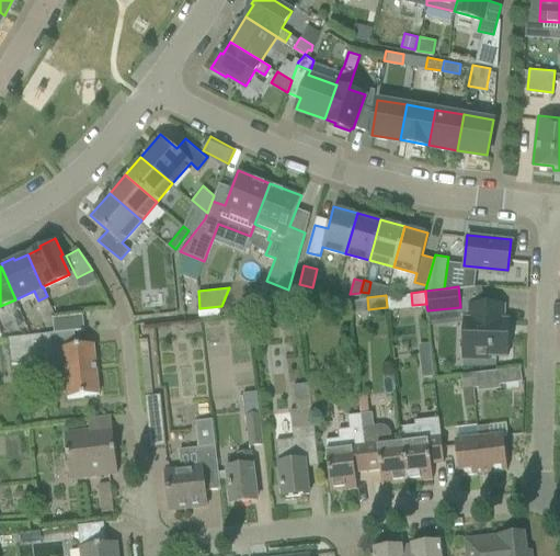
[(316,303),(317,317),(331,316),(330,302),(316,303)]
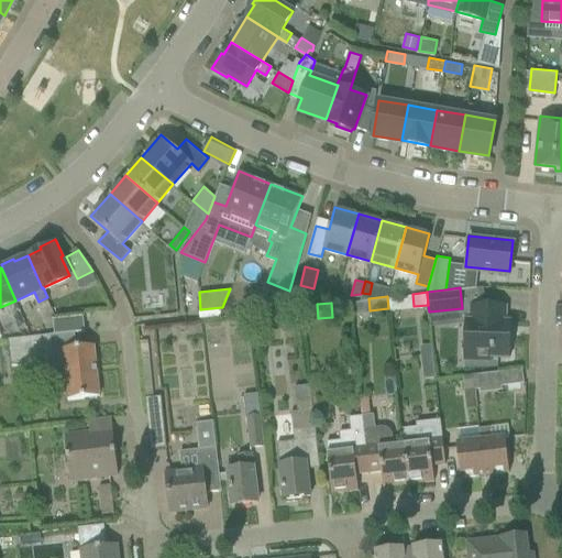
[(505,319),(506,304),(471,303),(471,318),(466,318),(464,357),(489,358),(489,354),(509,354),(510,332),(506,332),(506,319),(505,319)]
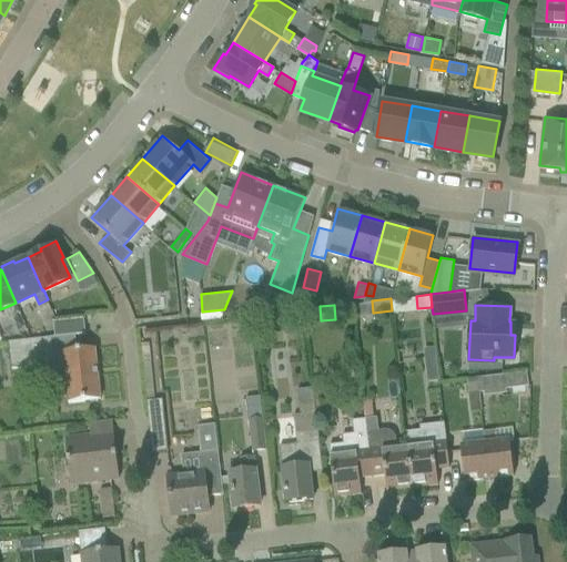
[(84,315),(54,318),(56,334),(85,330),(84,315)]
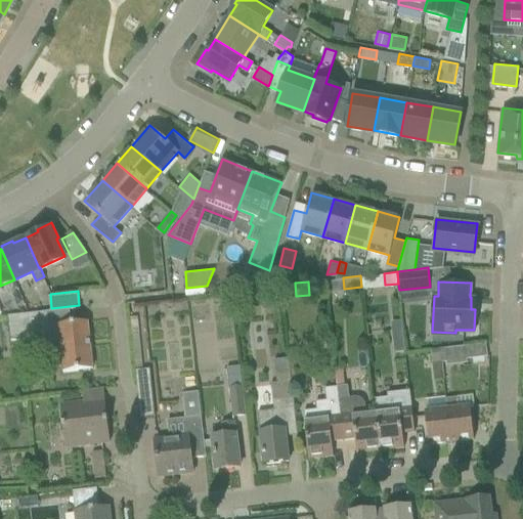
[(48,323),(46,308),(7,312),(10,338),(46,334),(47,339),(59,338),(62,370),(92,366),(87,319),(48,323)]
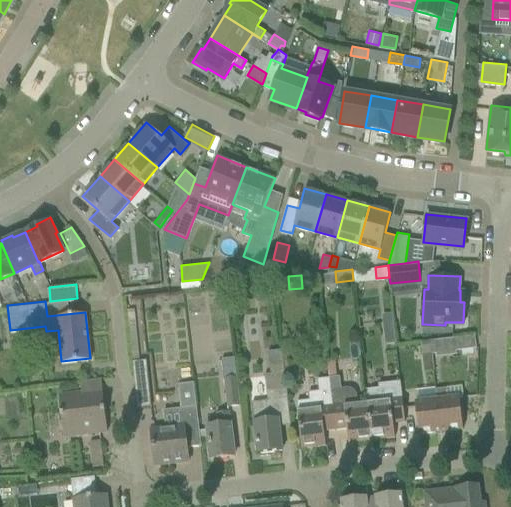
[(395,331),(394,321),(384,322),(385,332),(395,331)]
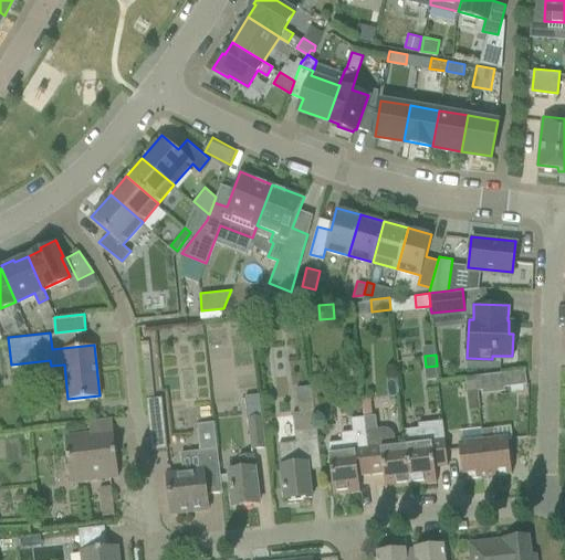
[(482,373),(484,392),(505,389),(503,371),(482,373)]
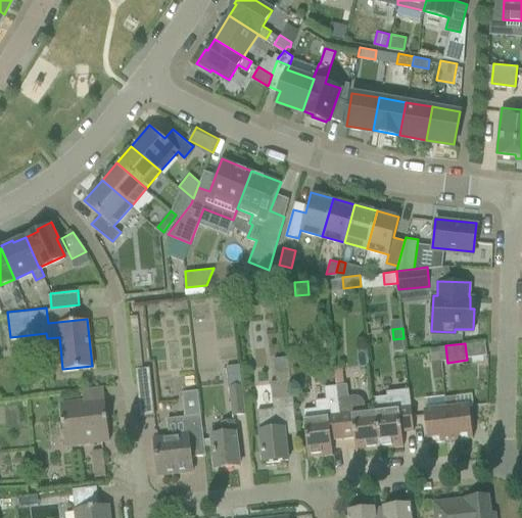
[(430,346),(434,377),(443,376),(441,358),(445,358),(444,345),(430,346)]
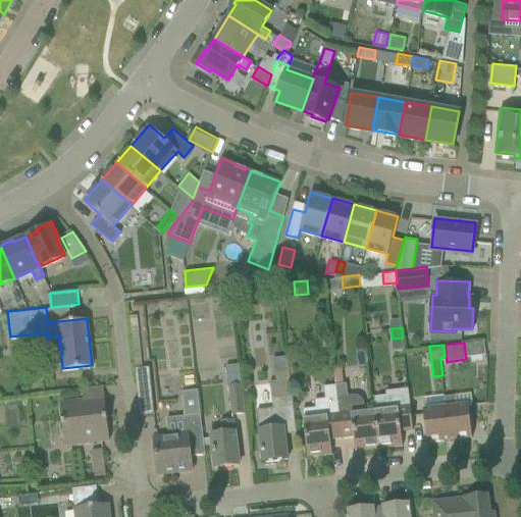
[(239,362),(225,363),(228,383),(231,412),(245,411),(241,382),(239,362)]
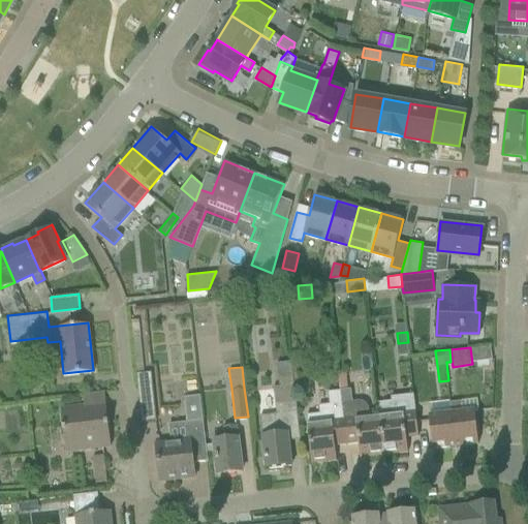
[(276,409),(260,412),(267,466),(291,463),(288,437),(301,436),(291,367),(277,369),(279,382),(273,383),(276,409)]
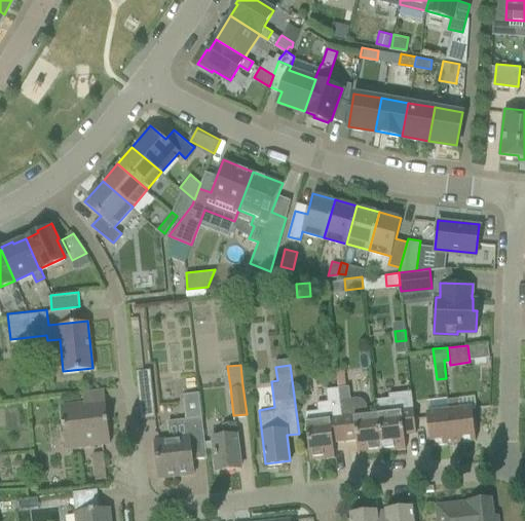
[(293,369),(295,388),(305,387),(303,368),(293,369)]
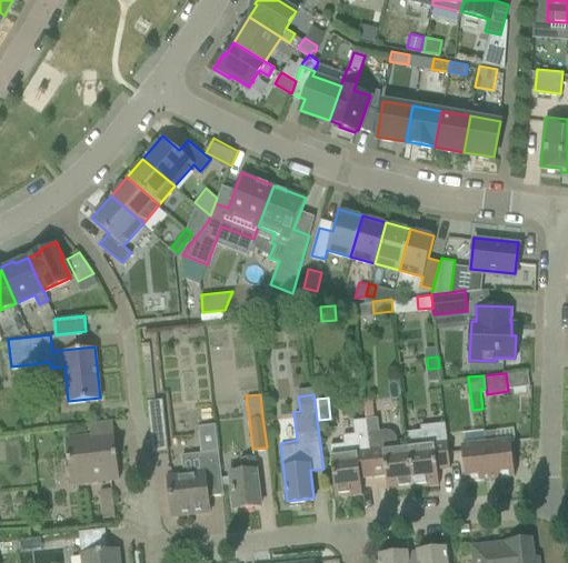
[(163,412),(148,414),(152,451),(168,450),(163,412)]
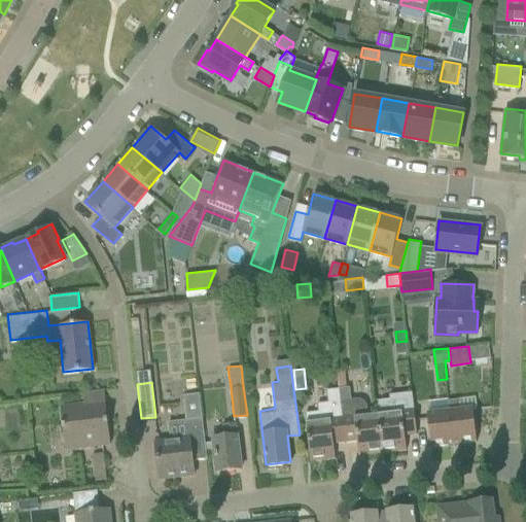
[(349,384),(339,385),(345,440),(357,439),(358,453),(383,450),(378,413),(371,413),(370,404),(366,399),(363,397),(359,396),(355,395),(350,396),(349,384)]
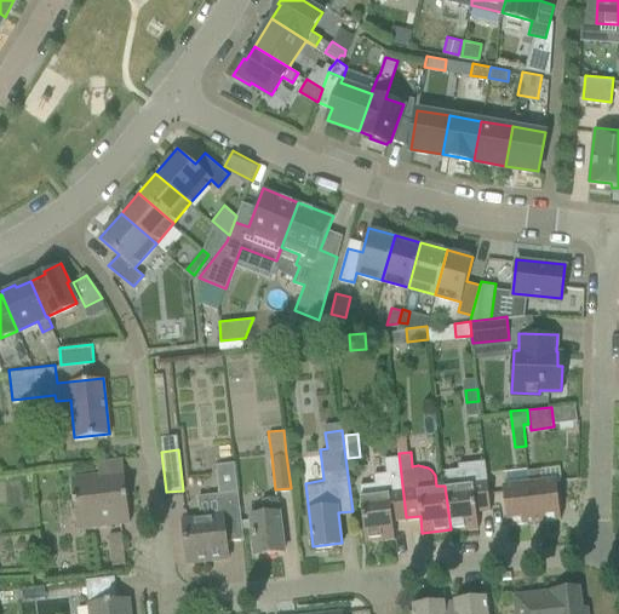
[(373,480),(359,482),(366,540),(395,537),(393,518),(406,517),(399,453),(384,455),(387,470),(373,471),(373,480)]
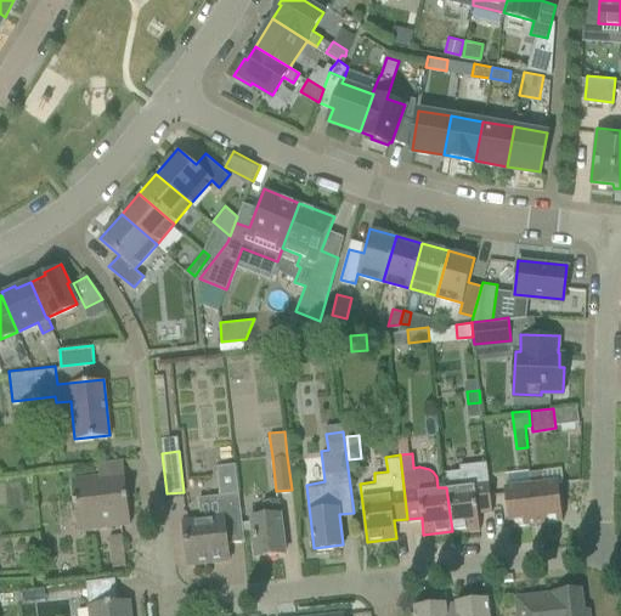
[(77,478),(82,526),(130,520),(123,457),(99,461),(100,475),(77,478)]
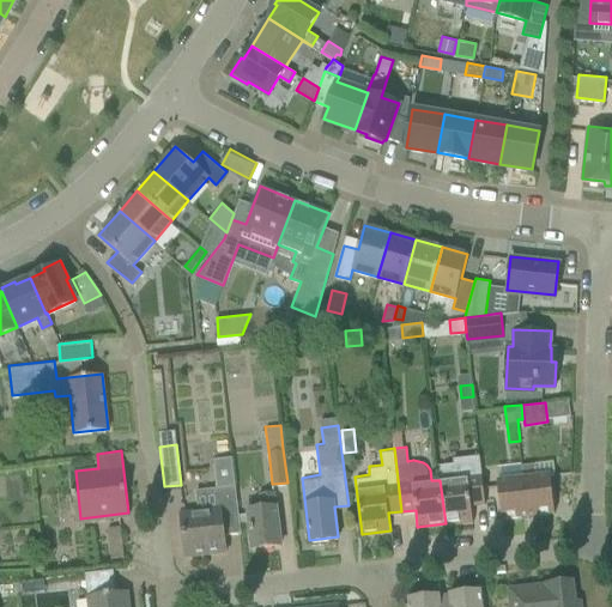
[(441,480),(440,480),(446,523),(473,521),(471,503),(485,502),(482,478),(479,453),(454,455),(454,461),(440,462),(441,480)]
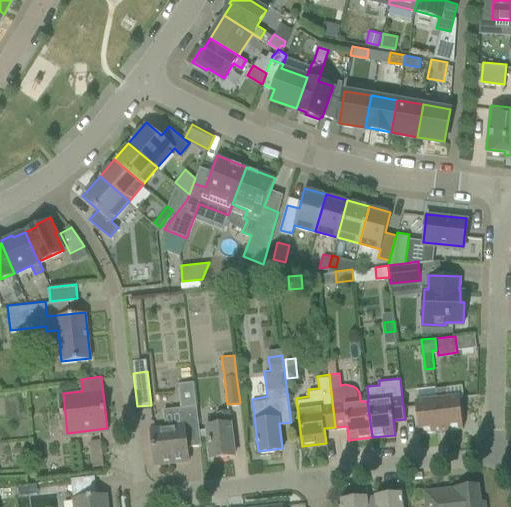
[(446,386),(436,387),(437,397),(441,429),(463,427),(459,395),(447,396),(446,386)]
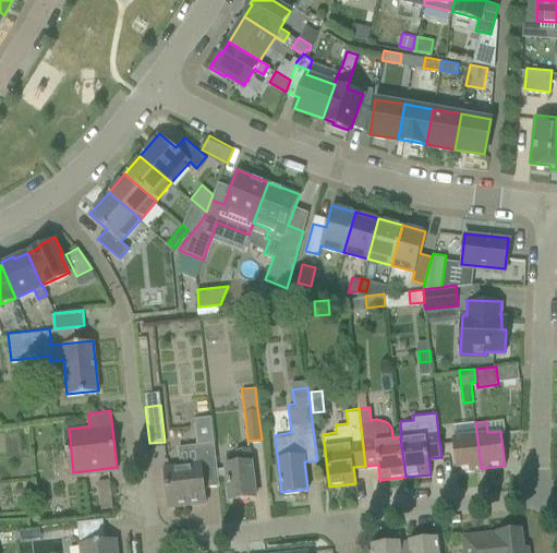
[(455,435),(452,436),(453,449),(457,471),(481,468),(476,433),(455,435)]
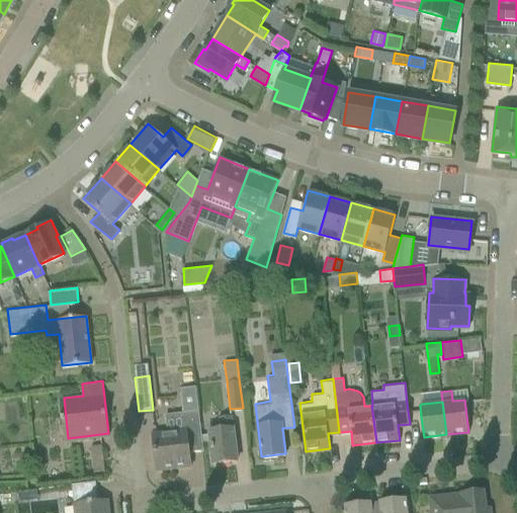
[(185,428),(173,430),(153,432),(157,468),(190,464),(189,450),(203,448),(198,409),(183,411),(185,428)]
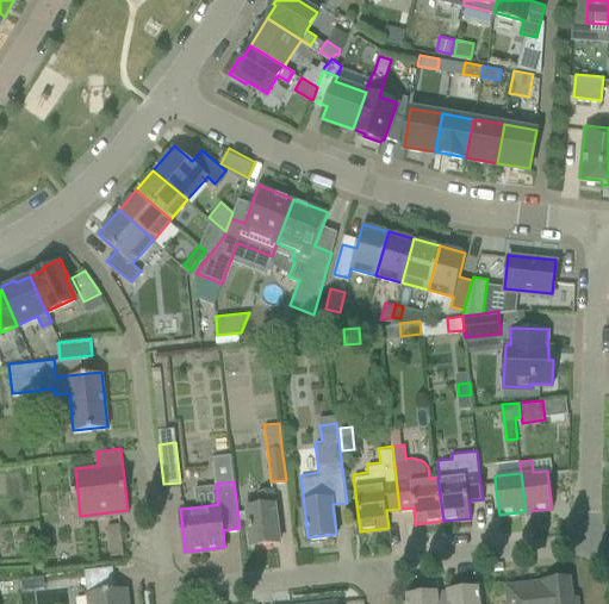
[(247,505),(248,520),(252,543),(279,541),(274,503),(273,489),(259,491),(261,504),(247,505)]
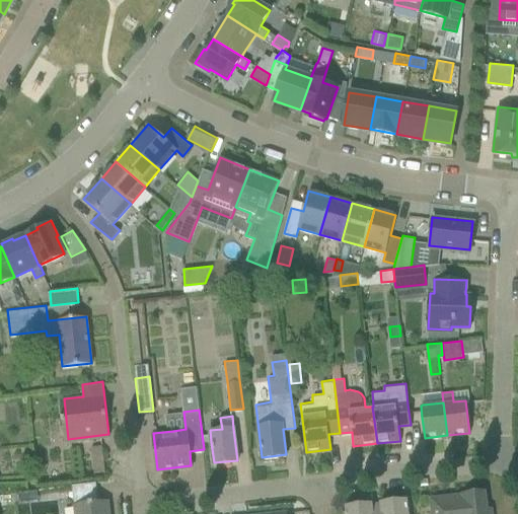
[(101,444),(91,445),(94,472),(104,470),(101,444)]
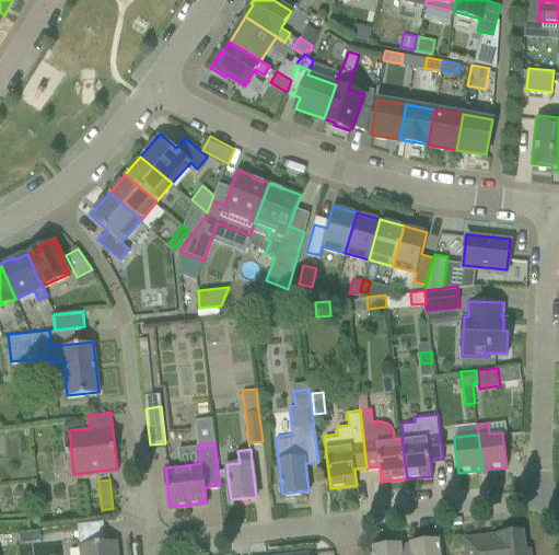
[(118,554),(116,539),(105,540),(103,519),(78,522),(80,543),(79,543),(80,554),(118,554)]
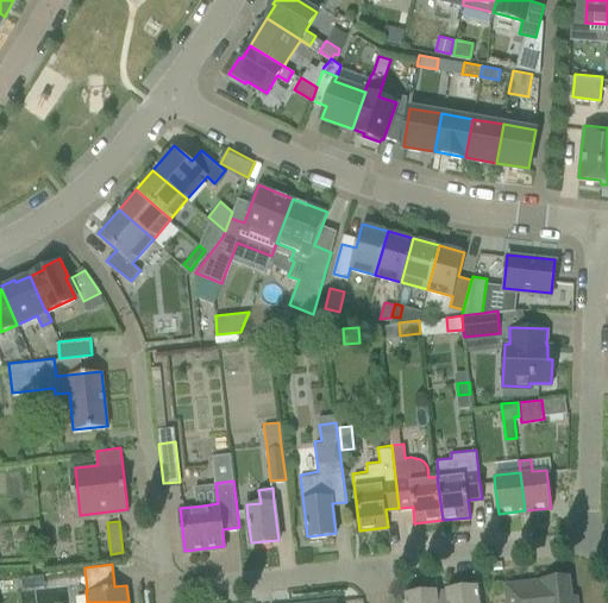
[(505,583),(507,602),(577,602),(577,595),(572,596),(569,575),(539,578),(539,583),(528,584),(527,579),(505,583)]
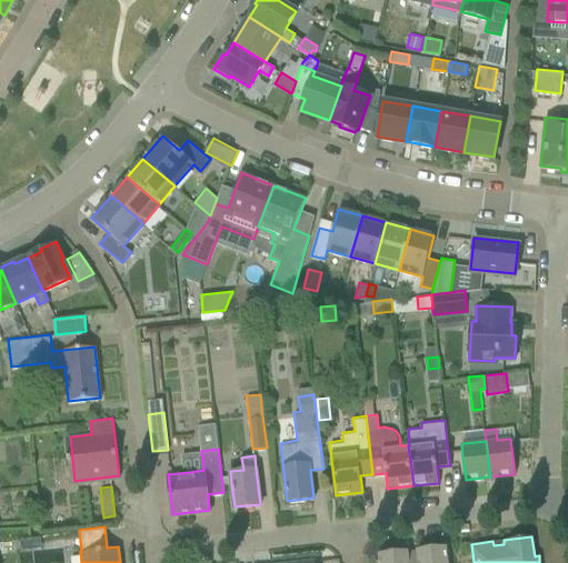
[(417,549),(418,562),(447,562),(446,545),(417,549)]
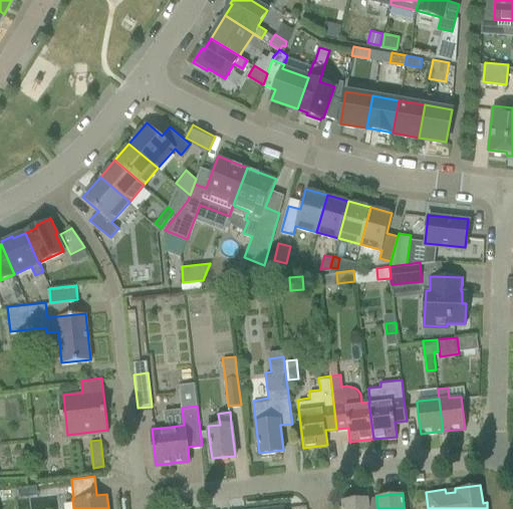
[(369,508),(368,496),(342,500),(342,505),(333,506),(333,508),(369,508)]
